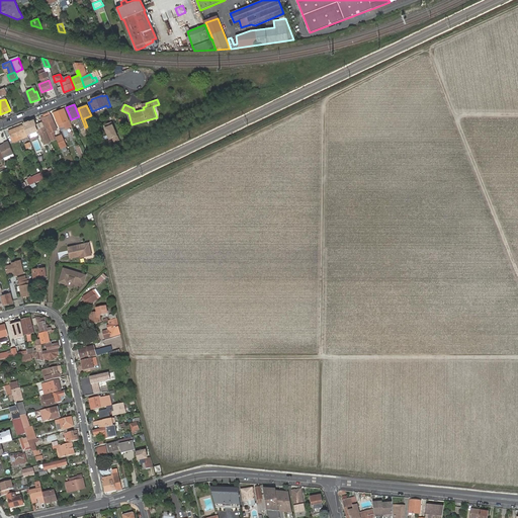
[(54,112),(58,124),(68,119),(64,109),(54,112)]
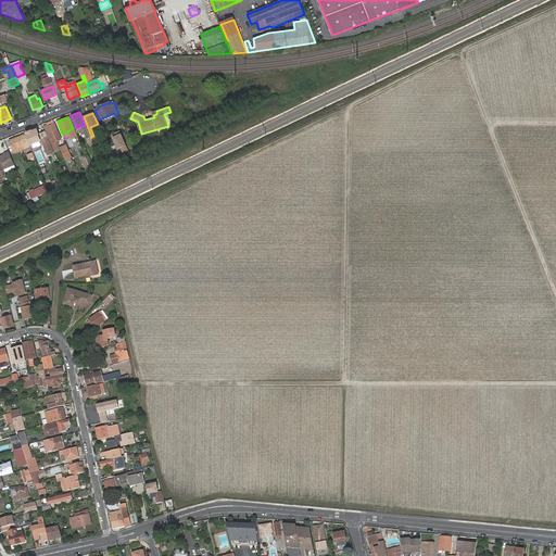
[(47,131),(55,152),(58,150),(54,141),(61,139),(54,124),(46,127),(48,131),(47,131)]
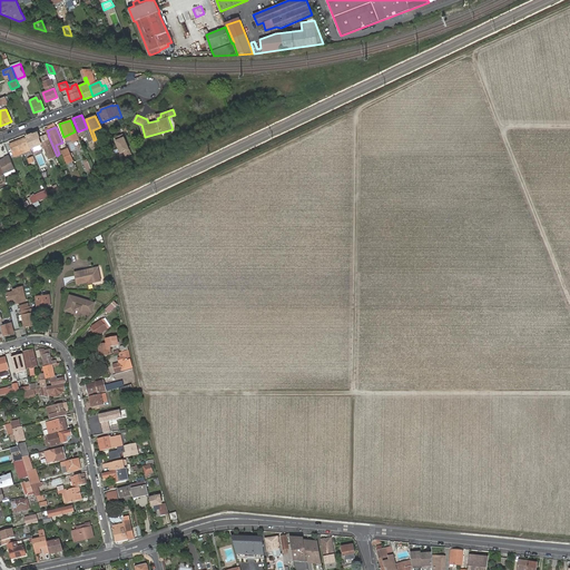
[(90,131),(89,128),(84,130),(89,143),(94,140),(90,131)]
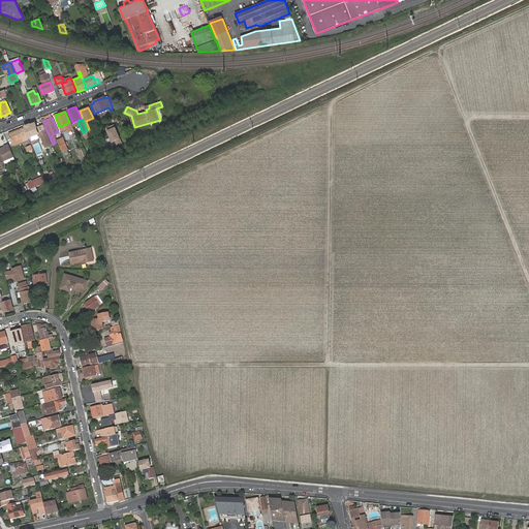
[(25,126),(29,136),(39,132),(44,145),(45,148),(51,146),(50,143),(40,121),(31,125),(30,124),(25,126)]
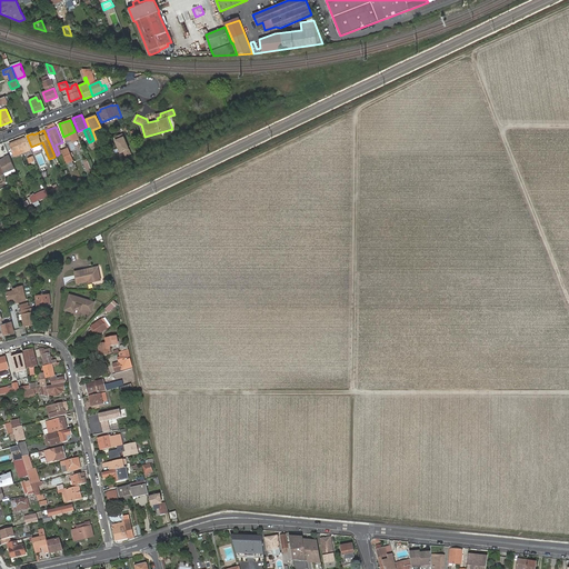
[(118,153),(122,151),(123,155),(129,152),(123,133),(112,137),(118,153)]
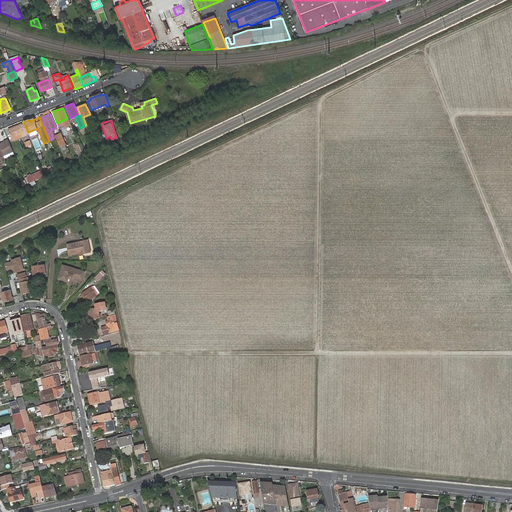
[(13,140),(23,136),(18,125),(9,129),(13,140)]
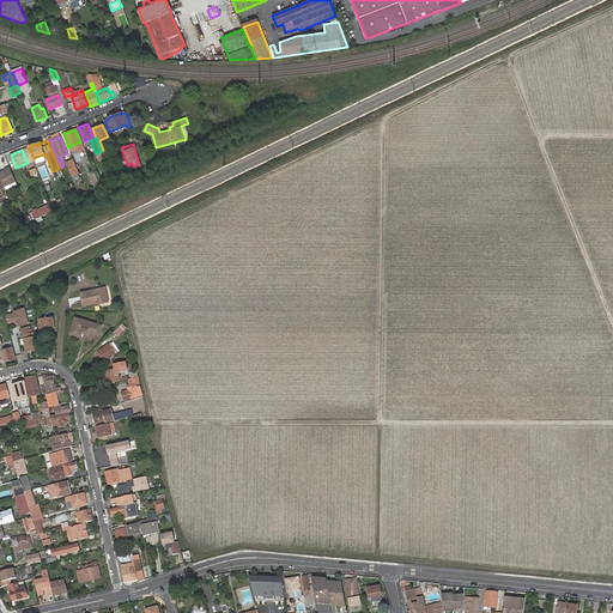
[(71,174),(78,170),(74,162),(67,164),(71,174)]
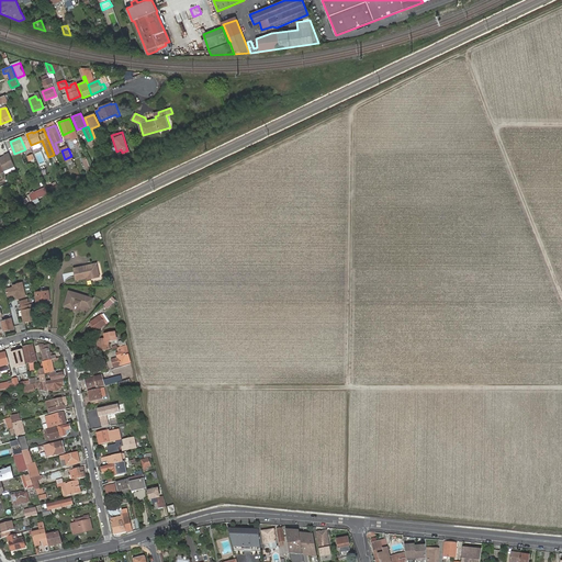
[(0,159),(0,160),(3,170),(14,166),(9,154),(4,156),(4,158),(0,159)]
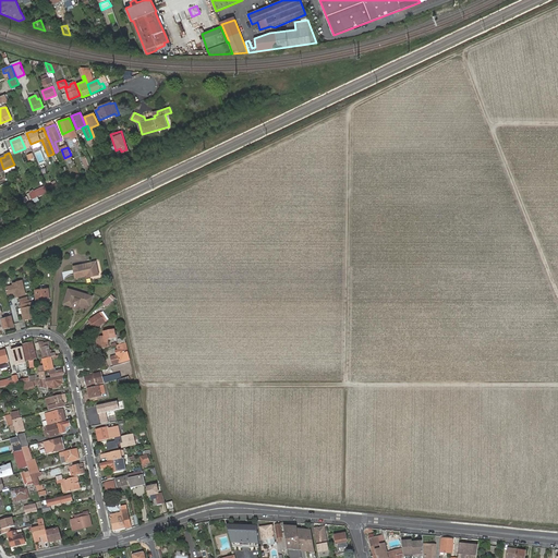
[(29,193),(33,199),(48,193),(45,186),(29,193)]
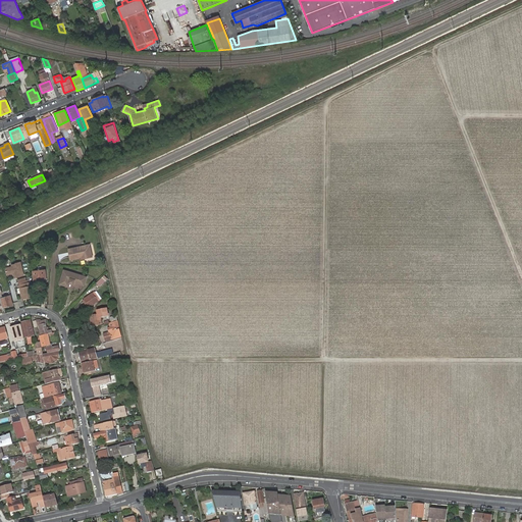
[(92,258),(90,246),(69,250),(70,260),(80,258),(79,256),(85,255),(86,259),(92,258)]
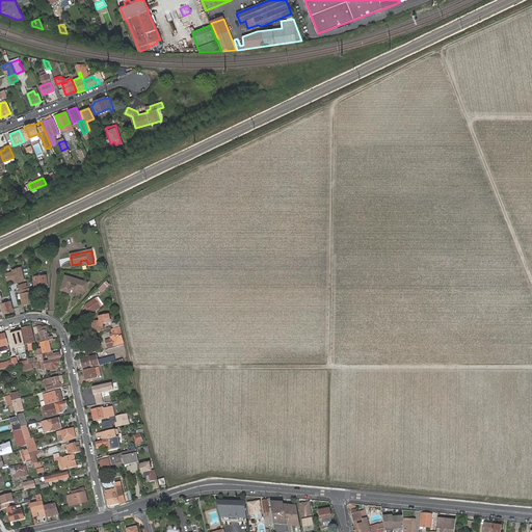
[(12,272),(5,273),(6,281),(14,278),(15,283),(24,281),(21,268),(17,269),(11,270),(12,272)]
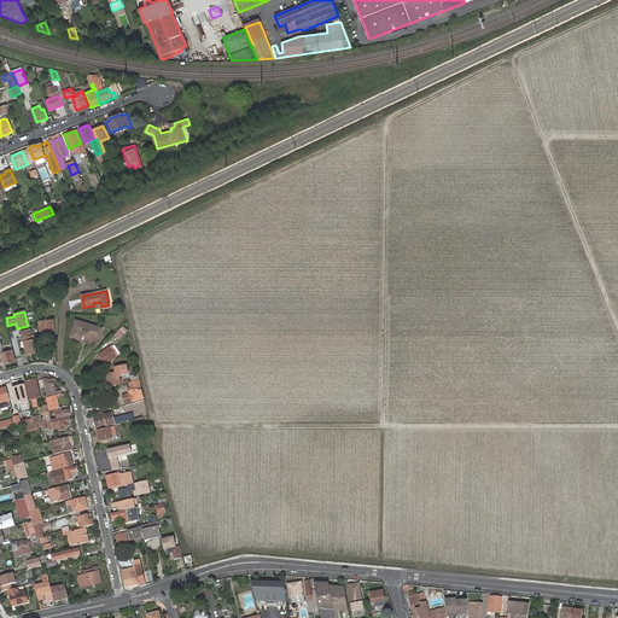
[(39,321),(41,333),(54,332),(52,320),(48,320),(47,318),(42,318),(44,321),(39,321)]
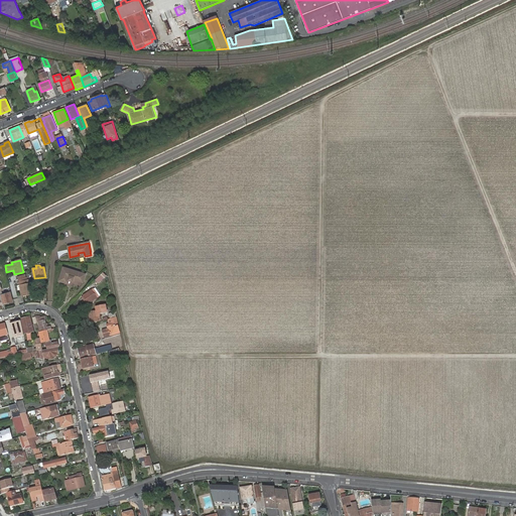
[(85,275),(63,267),(58,280),(67,284),(69,280),(72,281),(73,279),(82,283),(85,275)]
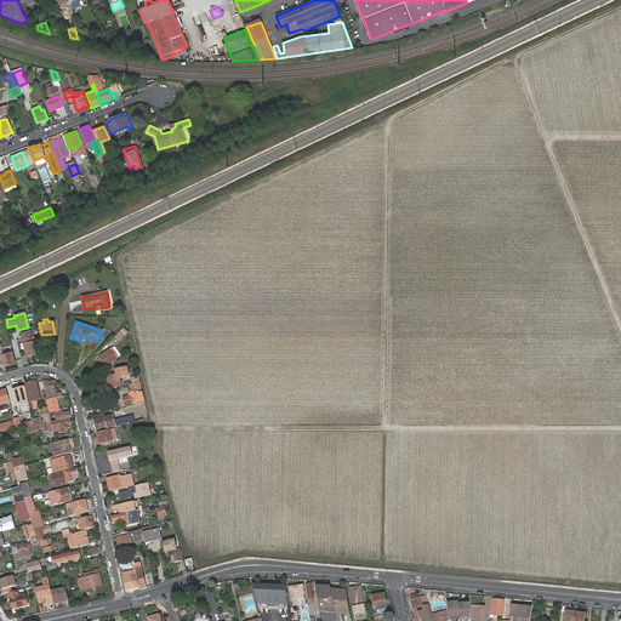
[(114,336),(118,341),(129,330),(125,326),(114,336)]
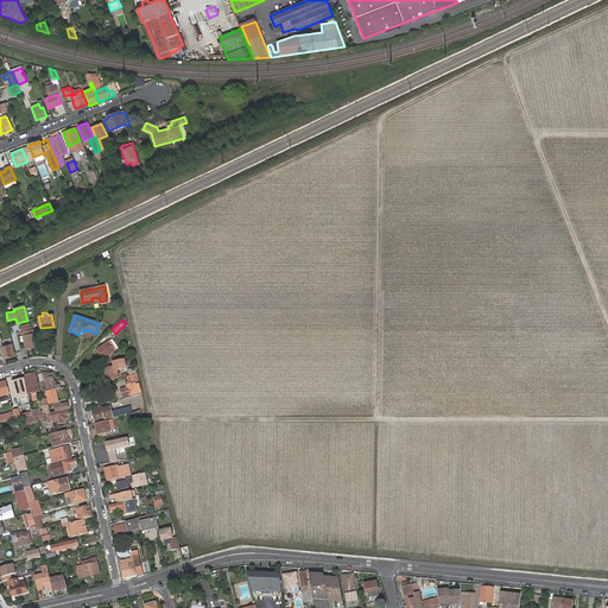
[(38,333),(24,335),(25,348),(39,346),(38,333)]
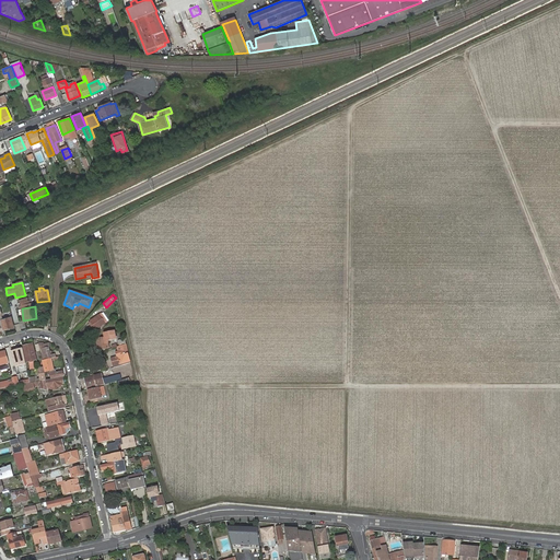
[(91,322),(96,329),(107,323),(102,314),(91,322)]
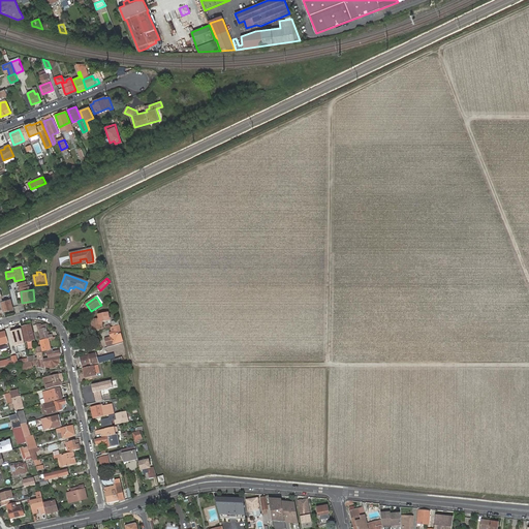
[(1,302),(2,307),(4,311),(12,309),(10,300),(2,302),(1,302)]
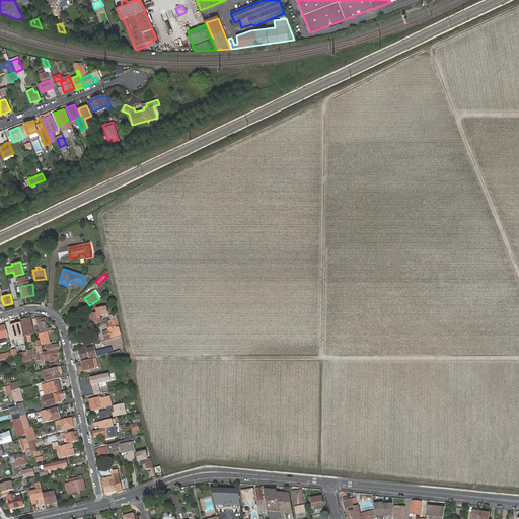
[(97,313),(90,314),(91,318),(90,319),(91,324),(101,322),(100,315),(107,314),(106,307),(96,309),(97,313)]
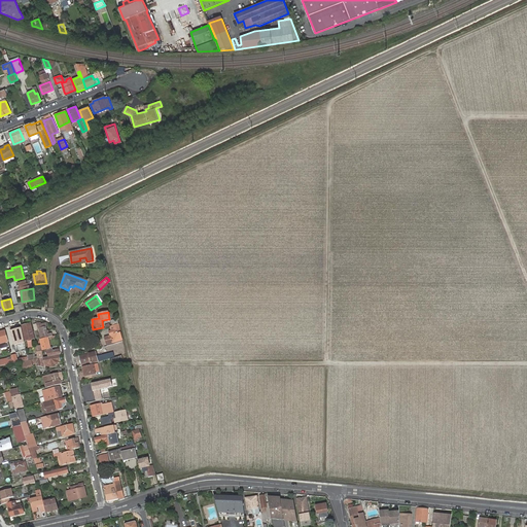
[(40,338),(41,340),(48,338),(53,337),(53,334),(47,335),(45,323),(39,325),(40,328),(39,328),(40,338)]
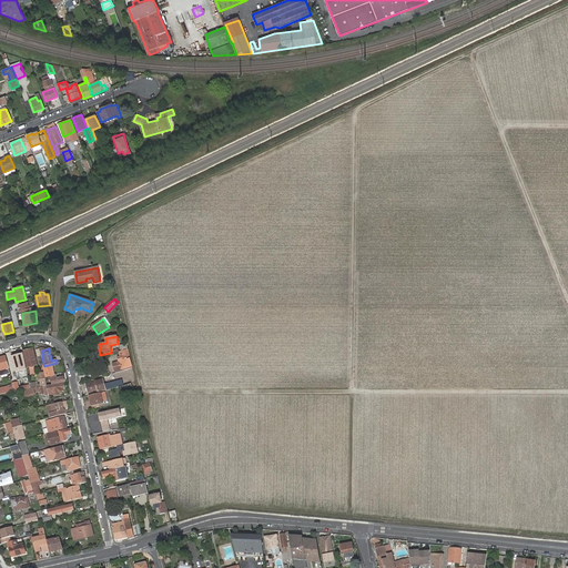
[(23,352),(27,367),(37,365),(32,350),(23,352)]
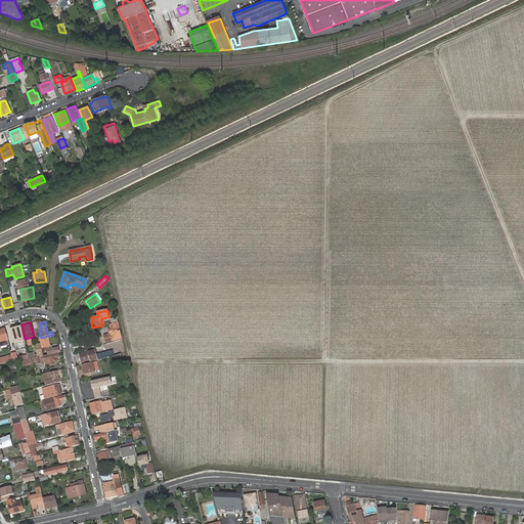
[(108,330),(110,334),(112,334),(113,338),(112,339),(113,341),(121,338),(119,326),(117,323),(113,324),(114,329),(108,330)]
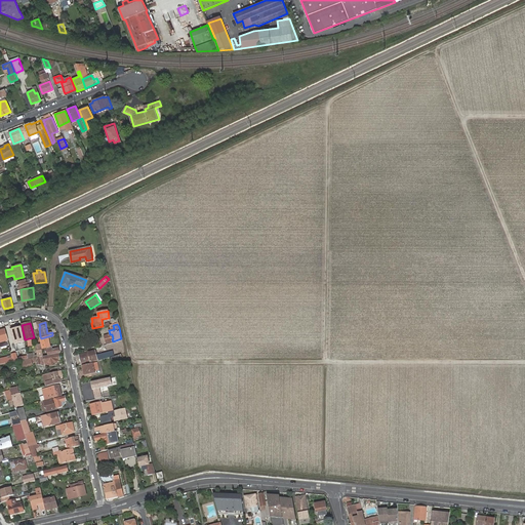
[(17,327),(8,329),(12,345),(22,341),(18,327),(17,327)]
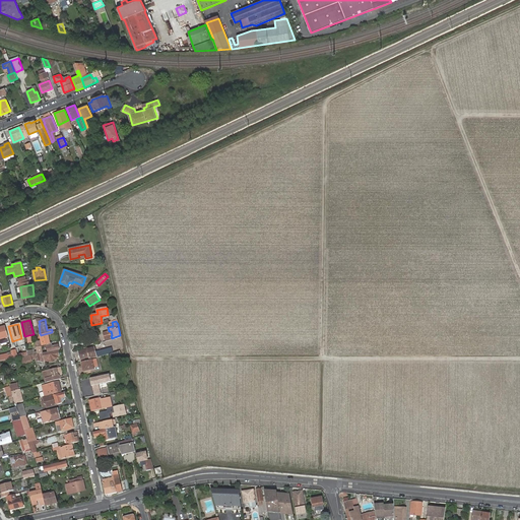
[(0,327),(0,344),(0,345),(7,343),(7,345),(9,344),(8,342),(9,342),(5,326),(0,327)]
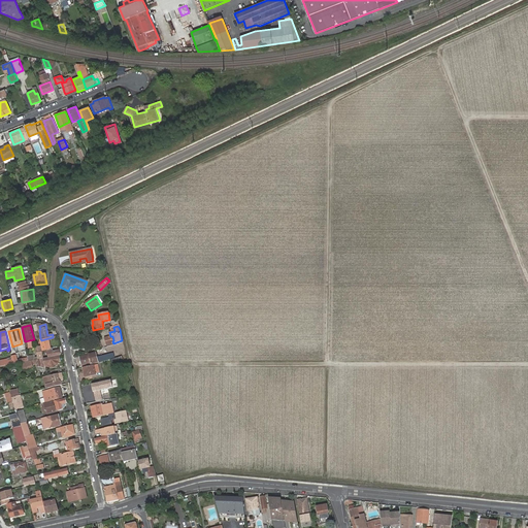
[(48,358),(61,356),(60,351),(53,352),(52,348),(51,349),(48,338),(41,340),(41,341),(43,351),(47,350),(48,358)]
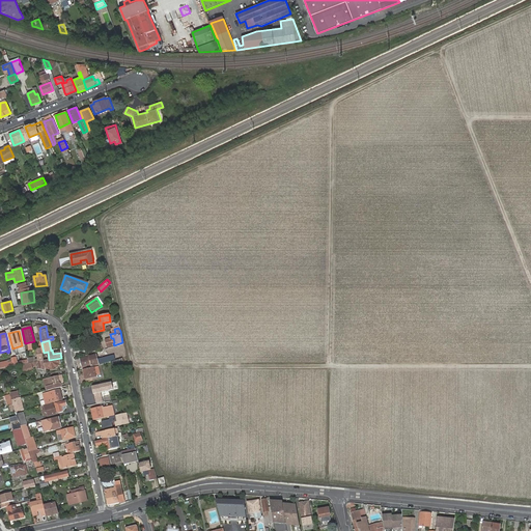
[(81,359),(84,368),(91,366),(99,364),(96,355),(81,359)]
